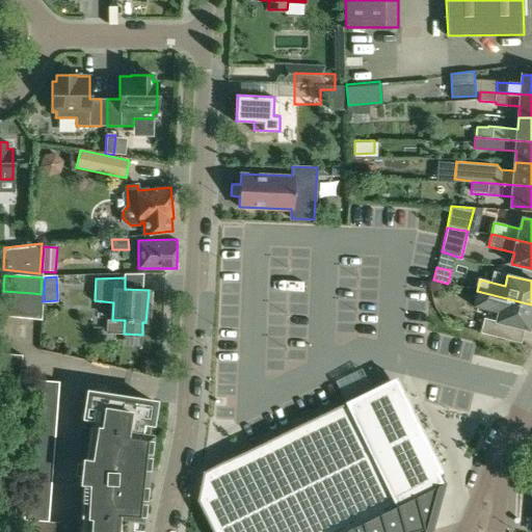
[(3,291),(2,317),(43,322),(43,294),(41,294),(33,293),(3,291)]
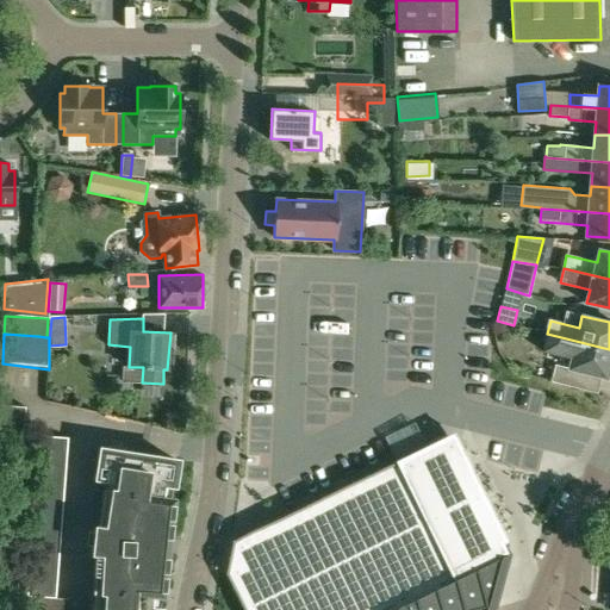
[(566,385),(571,368),(607,377),(609,366),(609,365),(609,349),(547,334),(542,350),(558,354),(568,356),(566,367),(555,365),(552,381),(566,385)]
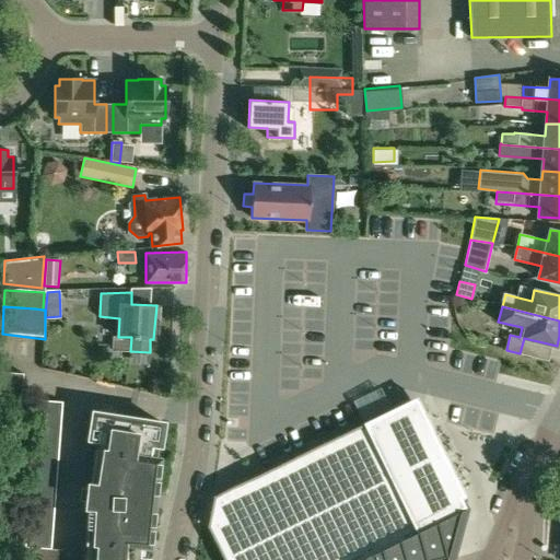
[(0,375),(0,404),(22,406),(23,378),(0,375)]
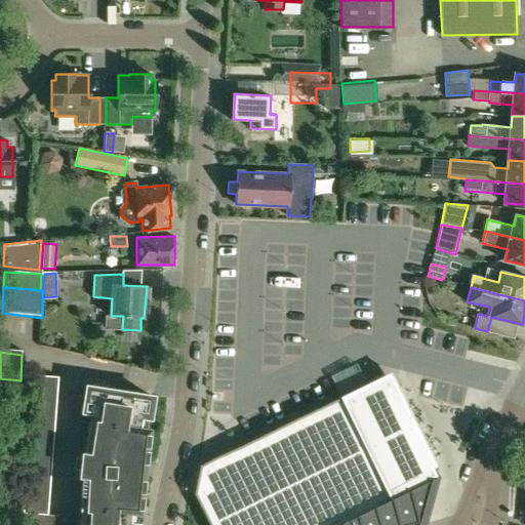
[(34,379),(25,517),(47,518),(58,380),(34,379)]
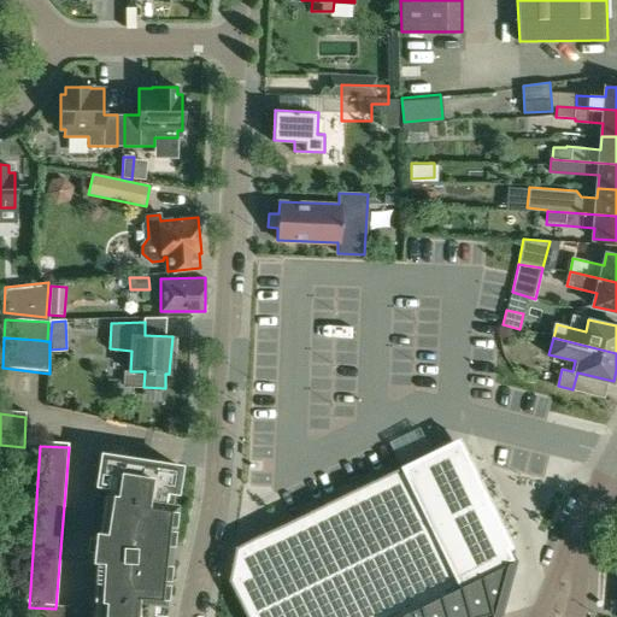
[(231,548),(224,582),(240,616),(487,616),(499,613),(513,560),(463,457),(436,447),(231,548)]
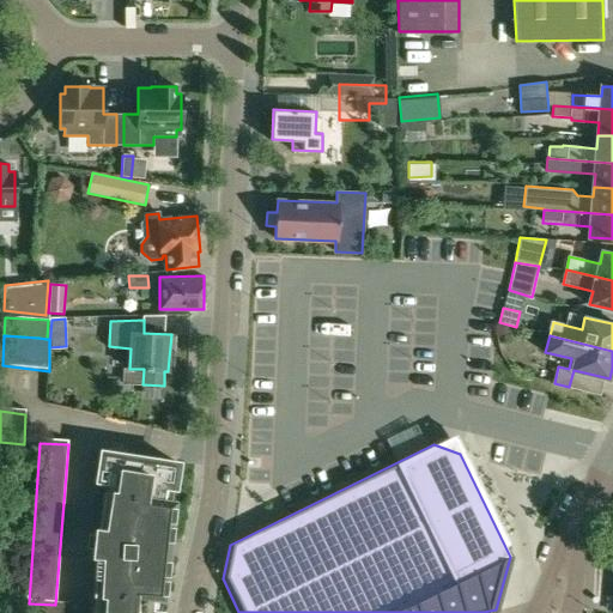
[(171,540),(156,538),(157,527),(161,523),(173,526),(175,501),(158,498),(159,487),(164,485),(175,486),(178,462),(102,451),(98,479),(107,481),(108,479),(99,478),(101,469),(116,472),(107,530),(96,528),(96,535),(97,535),(96,548),(95,548),(93,554),(104,556),(101,612),(161,612),(162,612),(150,612),(147,608),(147,598),(164,599),(168,574),(156,574),(153,570),(153,559),(169,559),(169,557),(168,557),(161,557),(162,540),(169,541),(169,542),(170,542),(171,540)]
